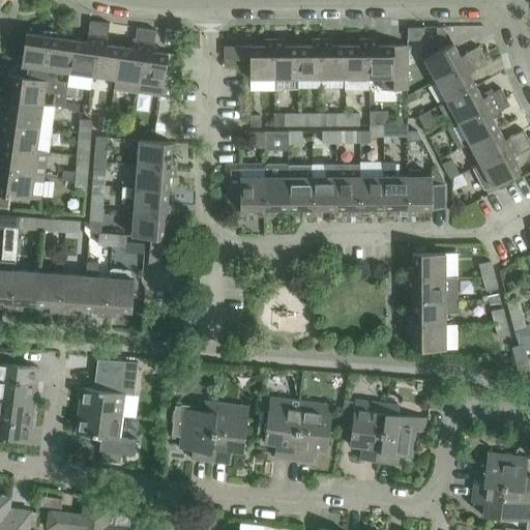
[(93,75),(100,22),(90,21),(87,41),(74,39),(69,71),(93,75)]
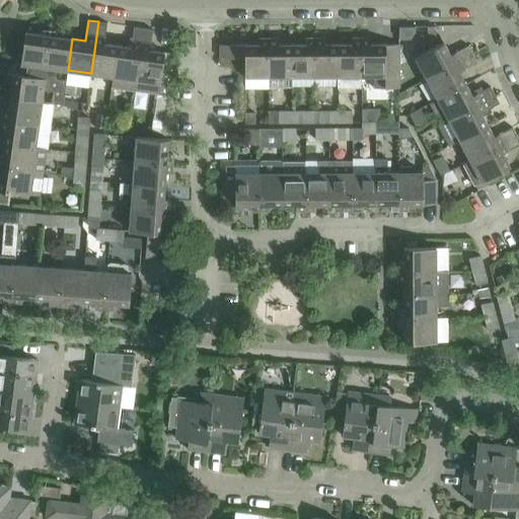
[(114,77),(118,46),(104,44),(107,23),(98,21),(91,73),(113,76),(114,77)]
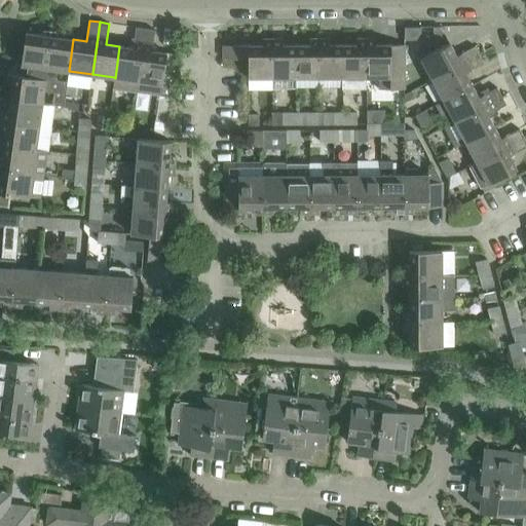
[(137,91),(146,29),(136,27),(134,48),(119,46),(115,78),(114,77),(113,88),(137,91)]
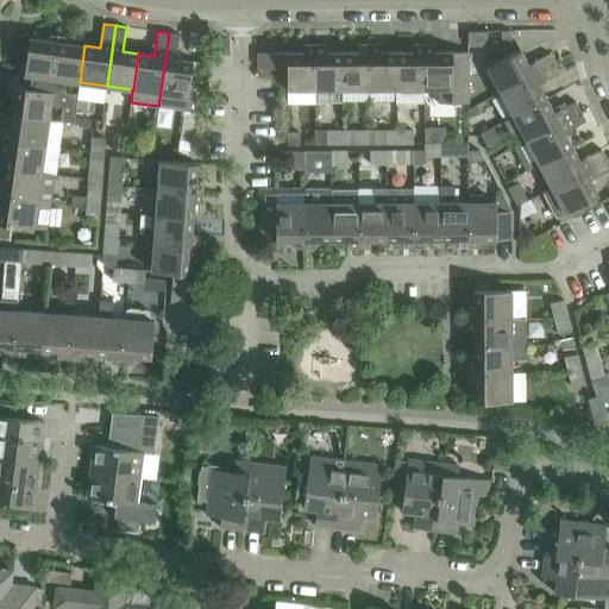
[(184,110),(196,112),(198,99),(188,98),(193,61),(176,58),(180,35),(169,33),(158,106),(184,110)]
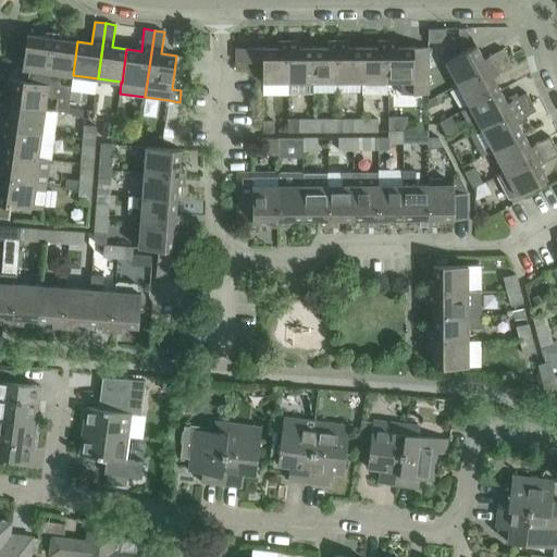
[(48,72),(52,38),(27,35),(23,69),(48,72)]
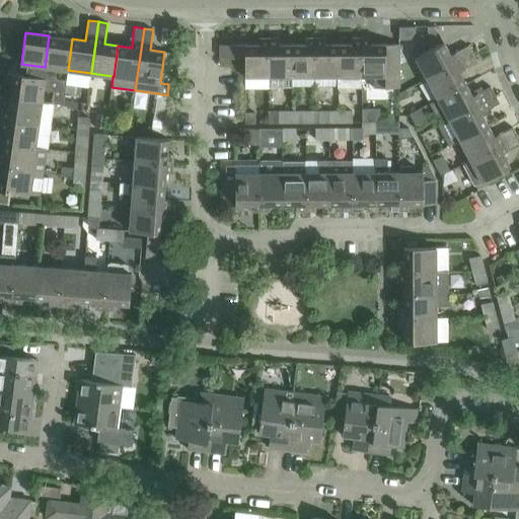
[(68,70),(72,39),(49,35),(45,67),(46,67),(56,68),(68,70)]
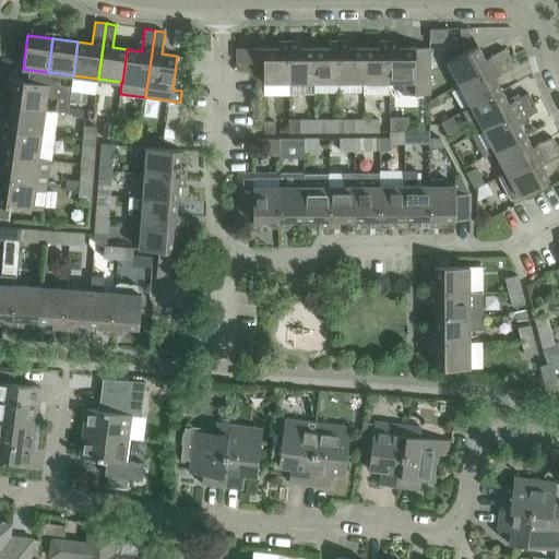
[(390,94),(390,82),(390,40),(379,40),(379,47),(365,47),(365,94),(390,94)]
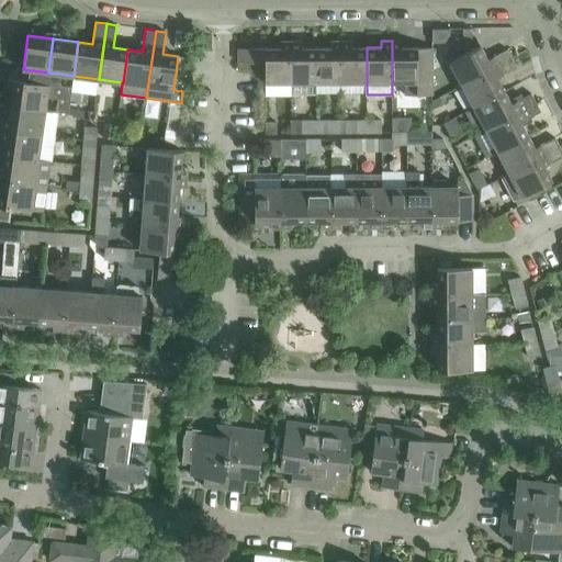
[(433,96),(433,69),(431,47),(402,47),(402,41),(392,41),(392,82),(405,82),(405,96),(433,96)]
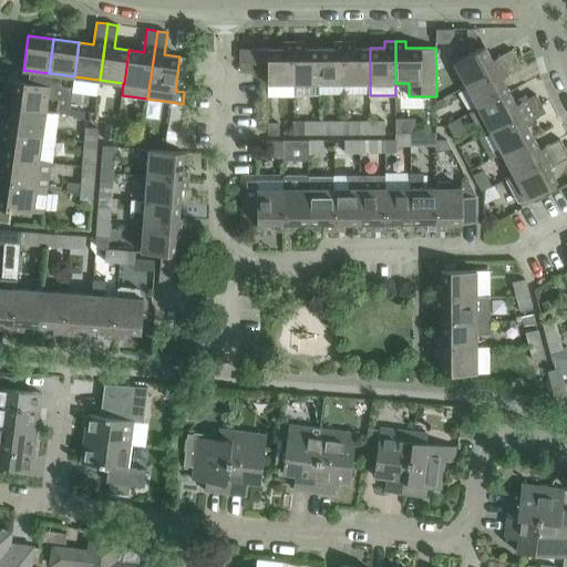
[(268,83),(294,83),(294,42),(284,42),(284,49),(241,49),(241,63),(268,63),(268,83)]
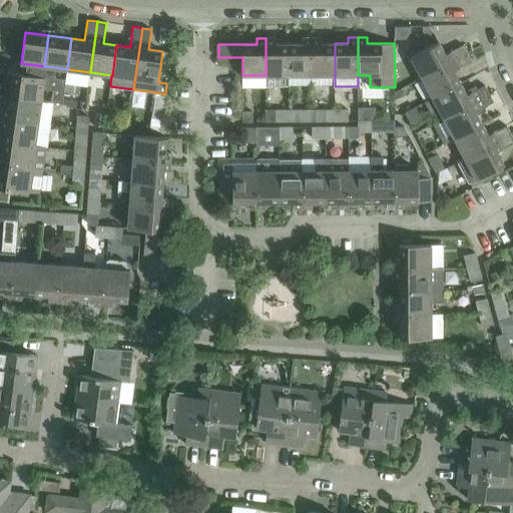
[(289,75),(289,44),(276,44),(276,38),(266,38),(266,75),(289,75)]
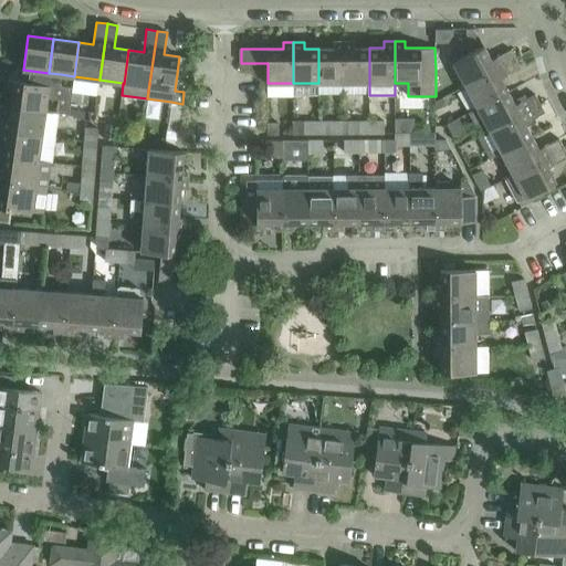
[(318,93),(344,93),(344,42),(334,42),(333,49),(318,49),(318,83),(318,93)]
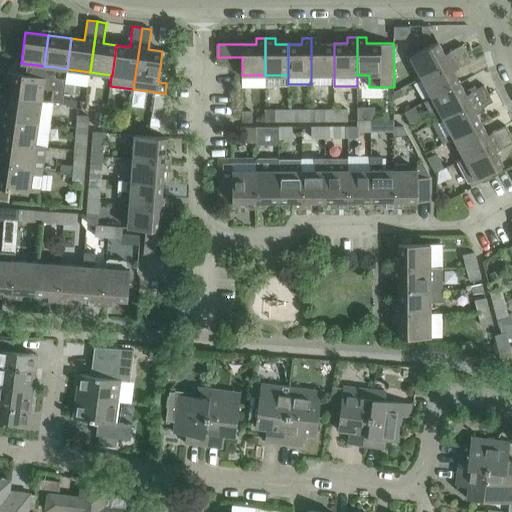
[(334,86),(334,43),(320,44),(320,38),(311,38),(311,84),(333,84),(333,86),(334,86)]
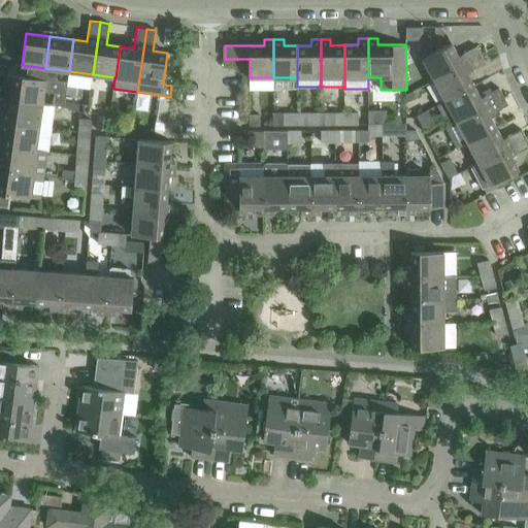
[(434,79),(482,55),(477,46),(459,56),(452,43),(423,58),(434,79)]
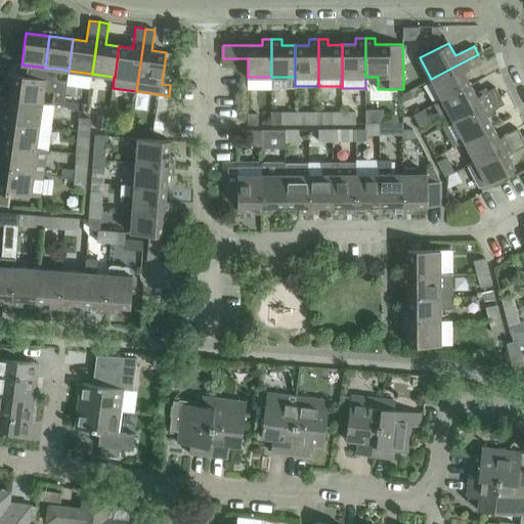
[(442,99),(471,85),(464,73),(482,62),(478,54),(431,79),(442,99)]
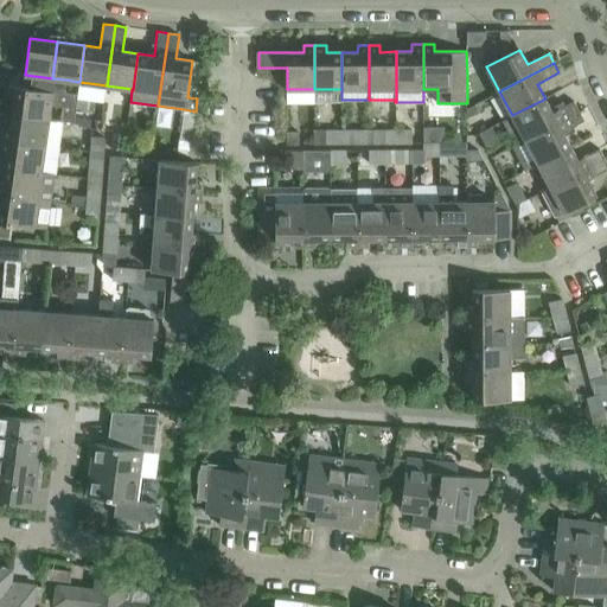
[(17,85),(12,114),(49,119),(50,107),(50,104),(63,107),(62,120),(74,122),(77,95),(66,94),(64,88),(65,80),(53,78),(52,90),(39,89),(17,85)]
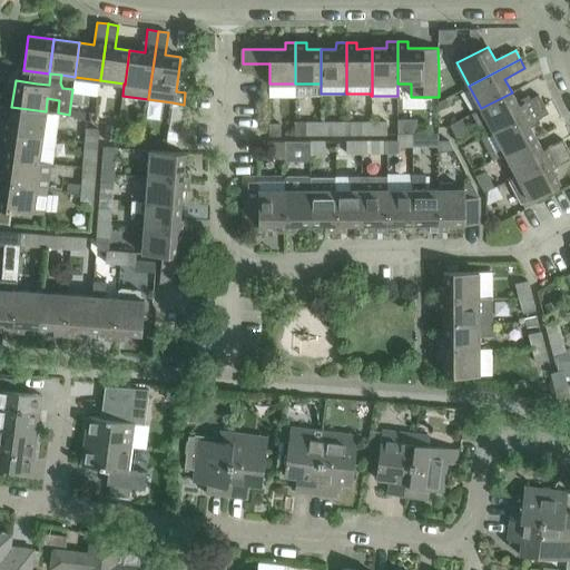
[(493,131),(543,104),(539,95),(519,106),(512,92),(481,108),(493,131)]
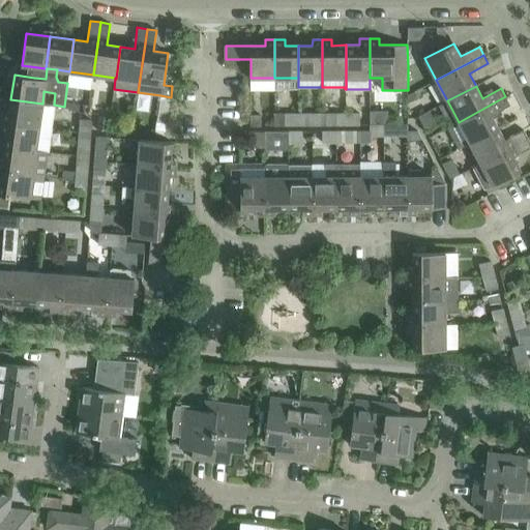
[(408,95),(408,104),(418,97),(415,91),(408,95)]
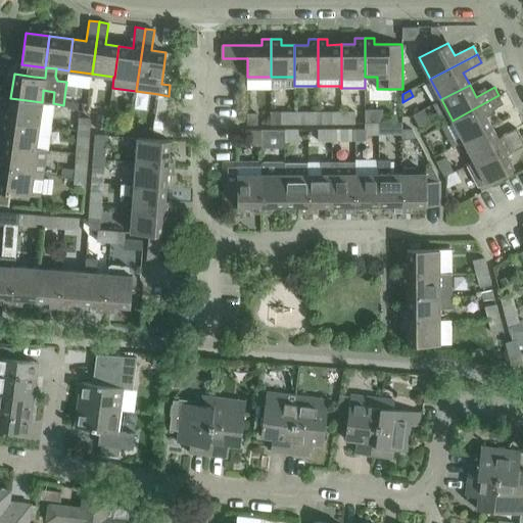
[(164,123),(169,96),(158,94),(154,121),(164,123)]
